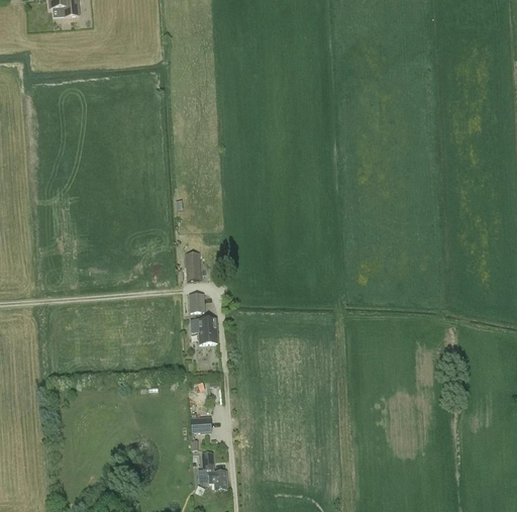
[(48,0),(49,7),(63,6),(64,15),(80,14),(79,0),(48,0)]
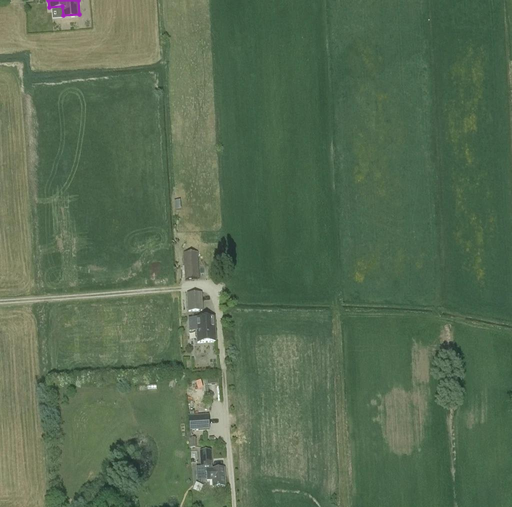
[(199,275),(198,248),(183,249),(183,251),(181,251),(181,250),(179,250),(180,272),(185,272),(185,276),(199,275)]
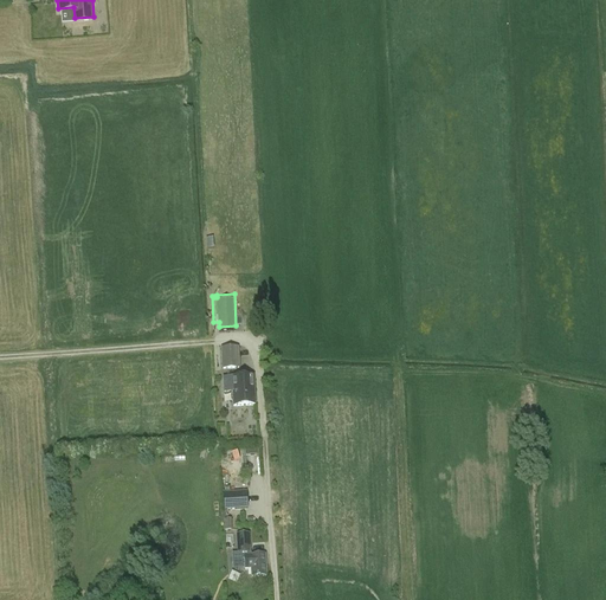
[(220,343),(223,365),(240,363),(239,342),(220,343)]
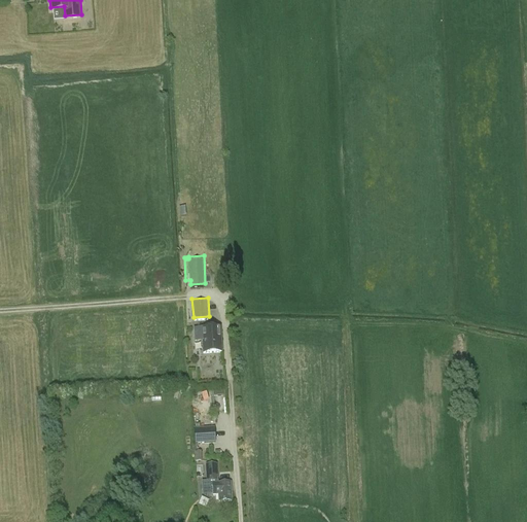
[(203,349),(221,348),(220,323),(195,325),(195,336),(202,335),(203,349)]
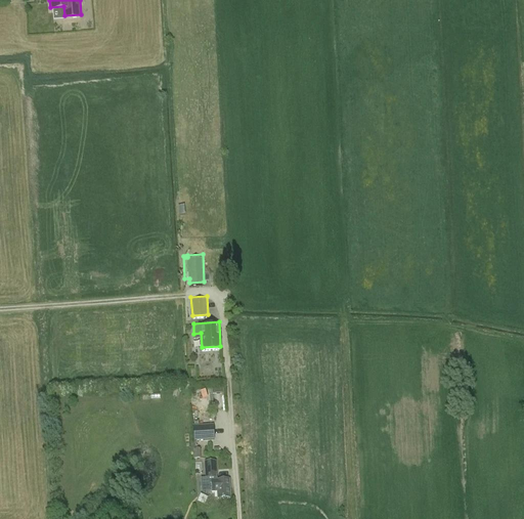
[(193,421),(193,435),(214,434),(213,420),(193,421)]
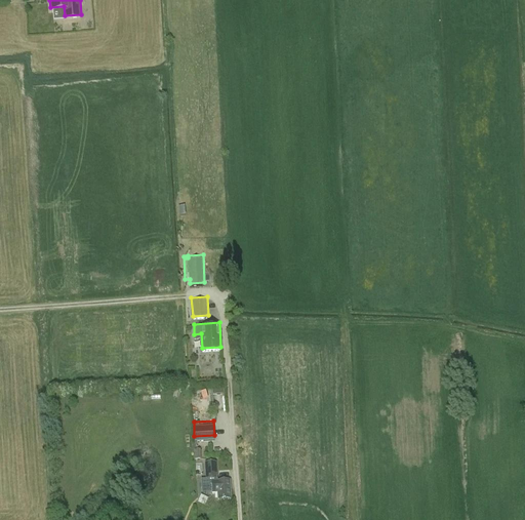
[(217,488),(218,495),(231,494),(230,477),(216,477),(216,476),(217,475),(216,458),(205,458),(206,476),(201,476),(202,489),(212,489),(217,488)]
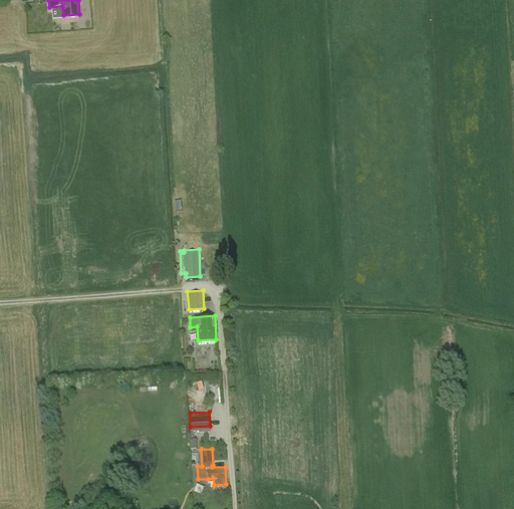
All buildings are outlined.
